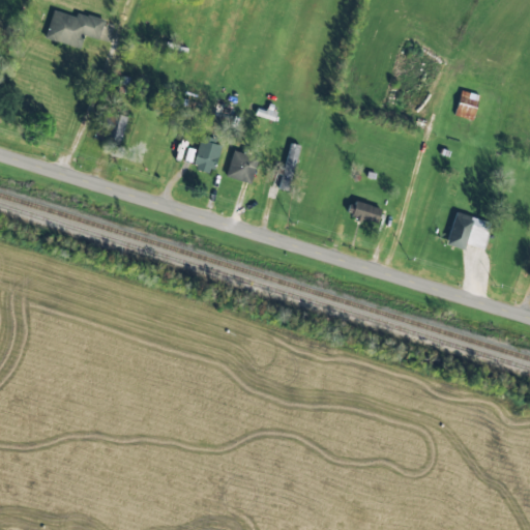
[(80,49),(84,35),(97,39),(104,21),(77,12),(76,17),(52,10),(43,38),(80,49)]
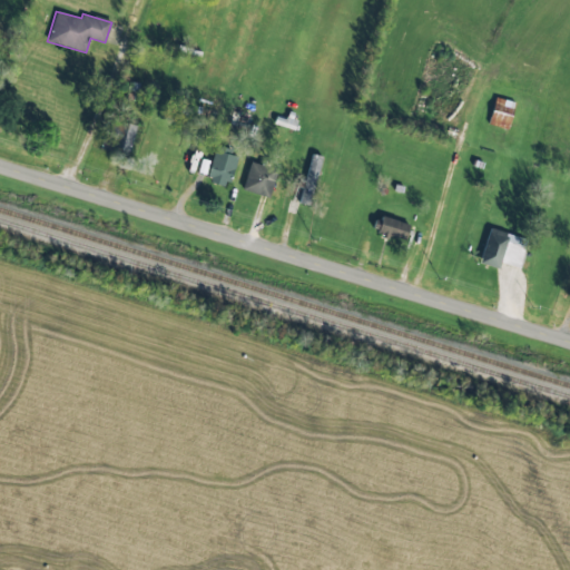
[(513,101),(493,98),(489,126),(509,129),(513,101)]
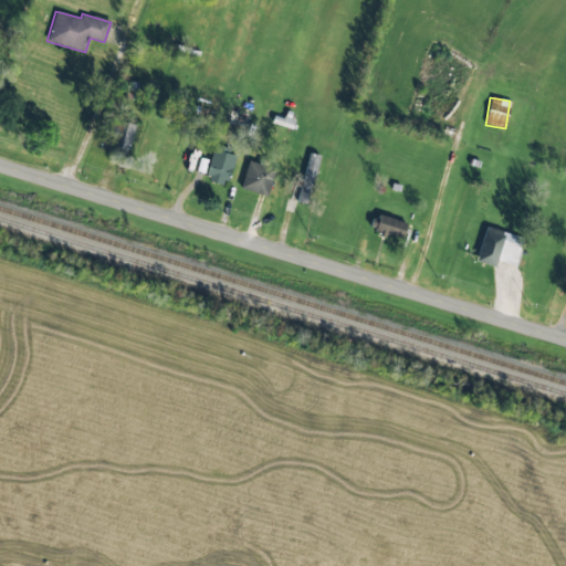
[(123,132),(106,127),(100,147),(126,155),(135,126),(125,123),(123,132)]
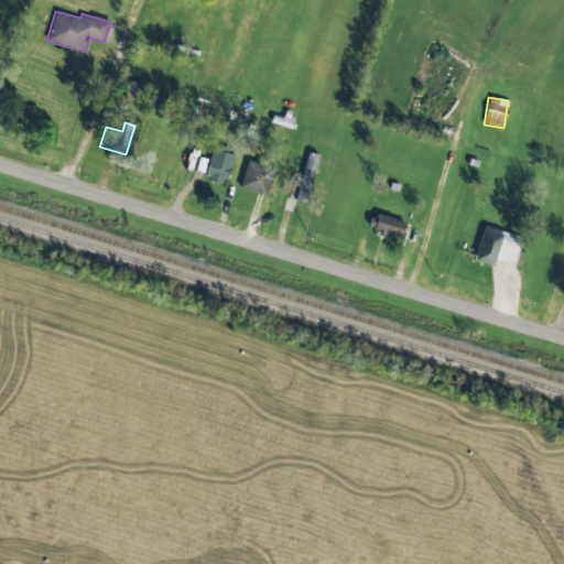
[(235,155),(221,151),(223,147),(215,144),(204,180),(225,186),(235,155)]
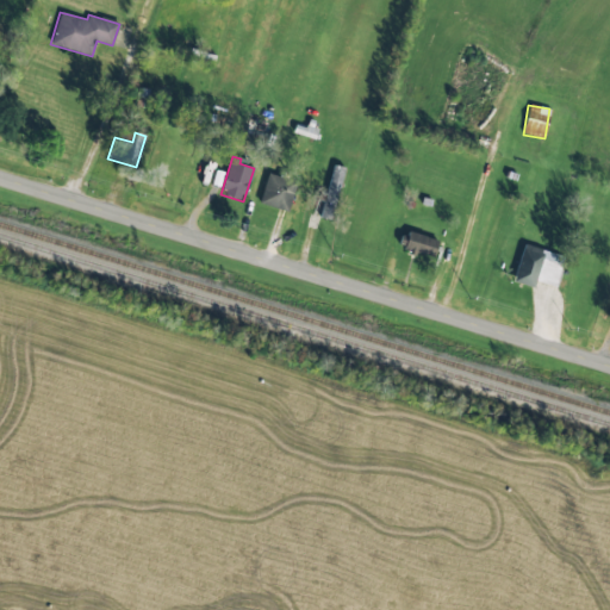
[(321,218),(331,221),(342,167),(331,165),(321,218)]
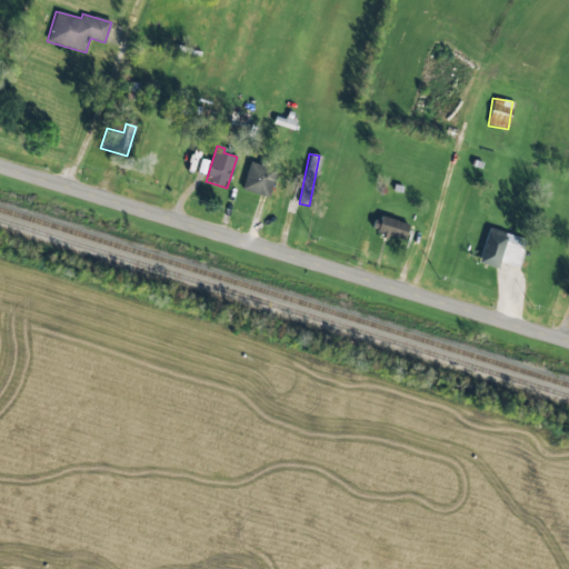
[(240,189),(267,198),(277,170),(250,161),(240,189)]
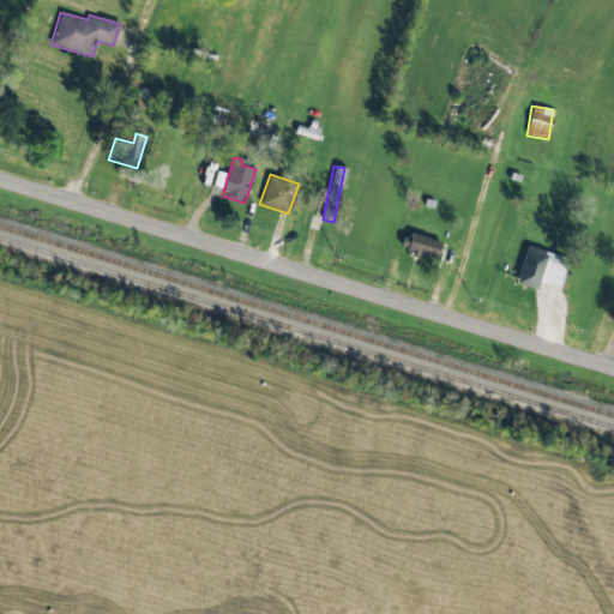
[(405,253),(437,262),(441,241),(410,234),(405,253)]
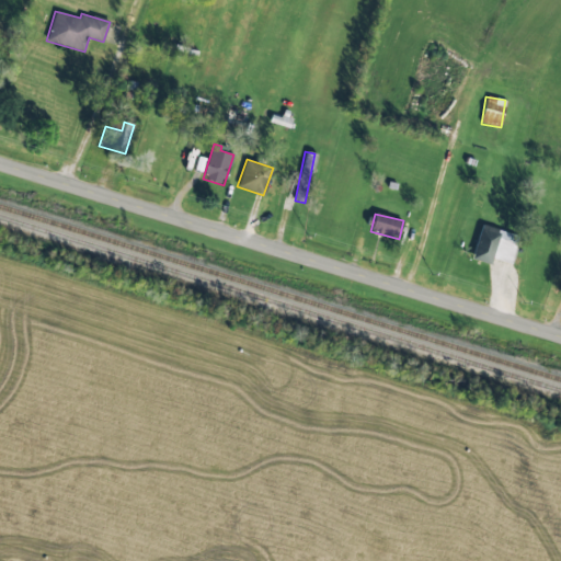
[(512,263),(519,236),(481,226),(472,260),(491,264),(492,258),(512,263)]
